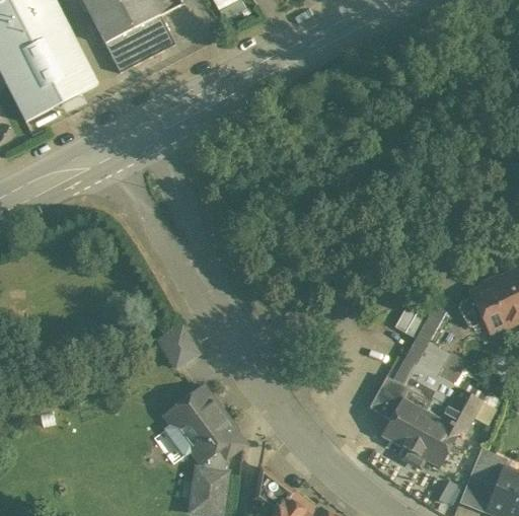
[(0,0),(0,70),(6,83),(25,121),(63,100),(81,91),(98,83),(56,0),(0,0)]
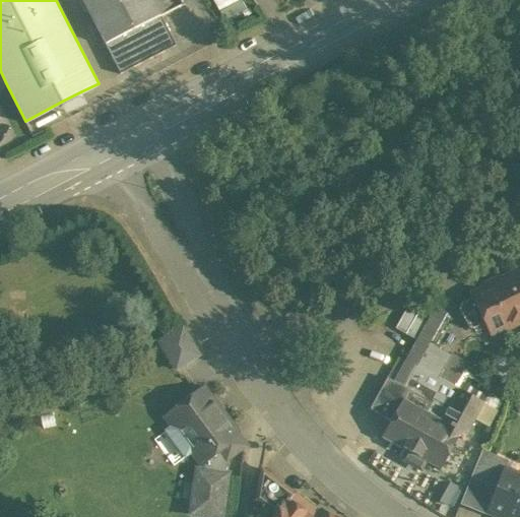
[(83,0),(105,42),(160,14),(185,2),(184,0),(181,0),(83,0)]
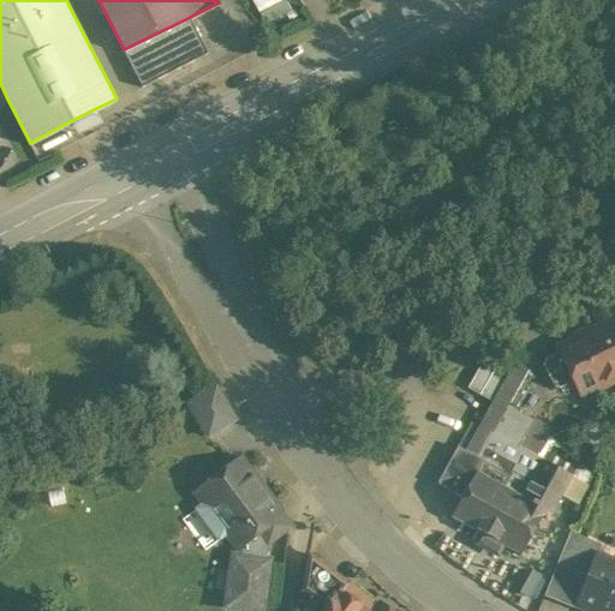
[(190,17),(124,49),(142,85),(208,52),(190,17)]
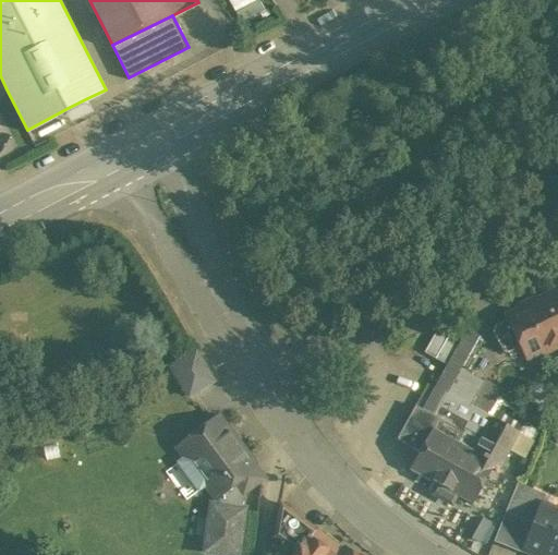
[(68,108),(72,116),(92,106),(87,98),(68,108)]
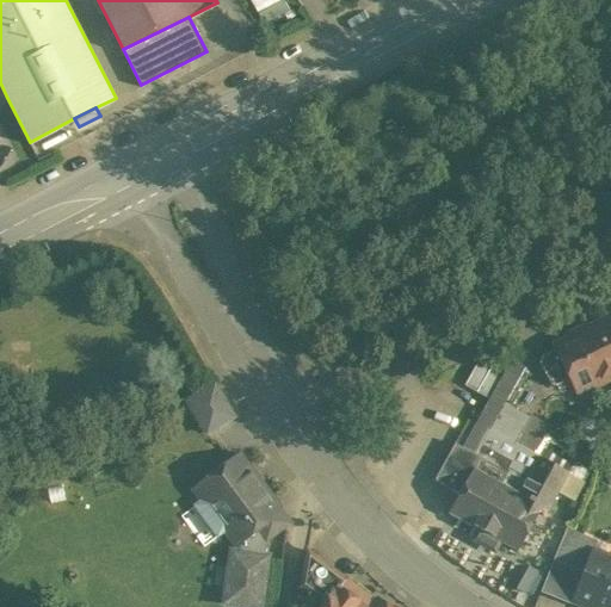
[(585,323),(568,333),(567,334),(568,336),(555,342),(556,347),(542,354),(539,360),(550,382),(556,384),(572,377),(578,389),(591,383),(592,384),(594,385),(610,376),(610,328),(605,317),(588,326),(587,324),(585,323)]
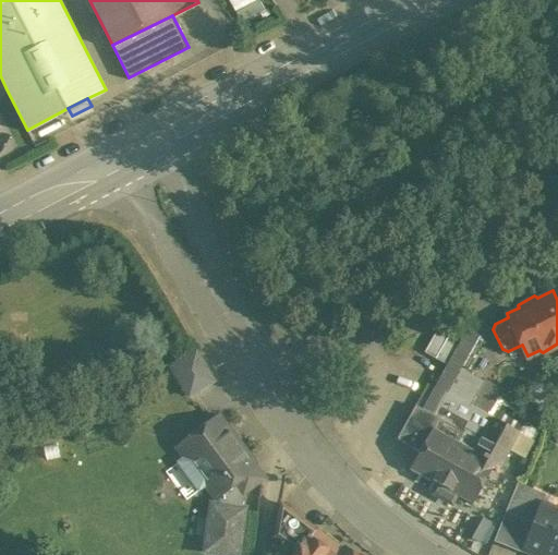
[(448,362),(423,407),(416,403),(410,414),(428,424),(439,403),(447,390),(460,366),(478,334),(469,324),(460,340),(448,362)]
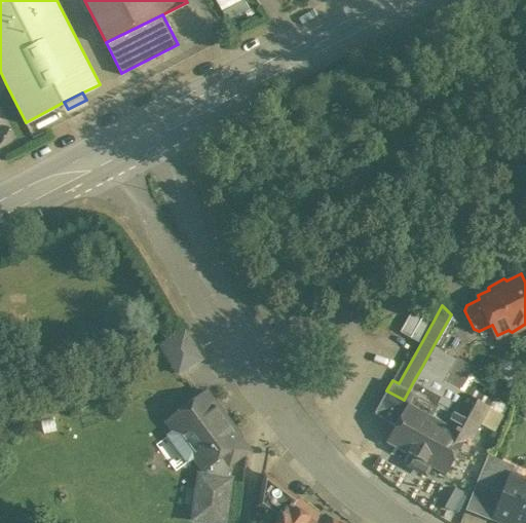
[(401,330),(422,341),(434,321),(412,308),(401,330)]
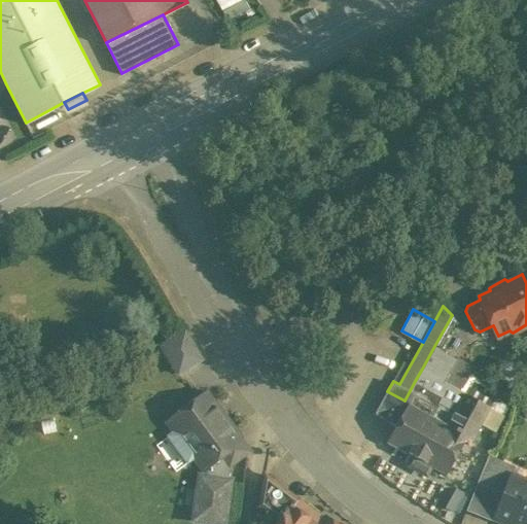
[(185,329),(162,344),(176,369),(178,373),(202,358),(185,329)]
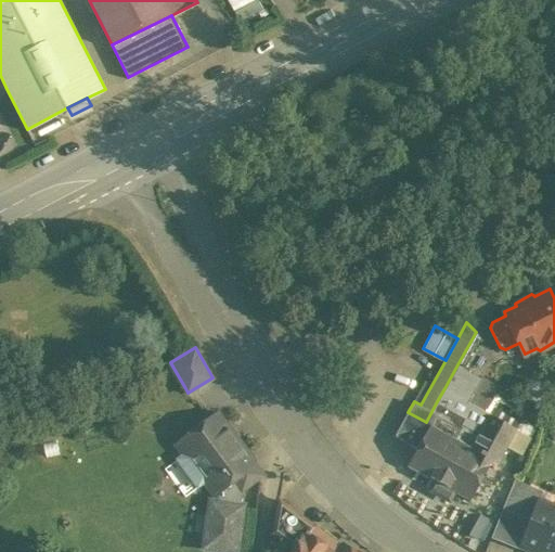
[(480,377),(457,364),(444,388),(467,400),(480,377)]
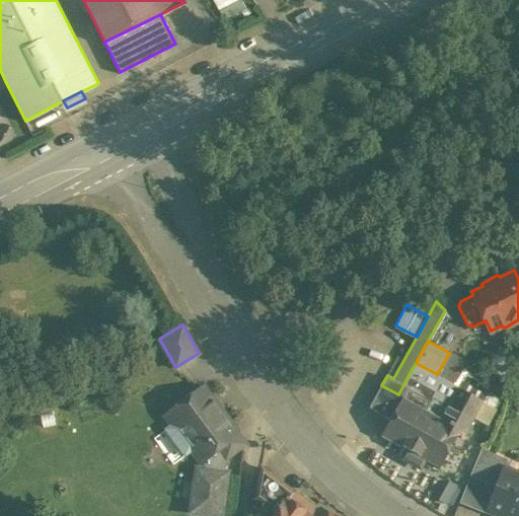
[(470,365),(449,353),(437,374),(458,386),(470,365)]
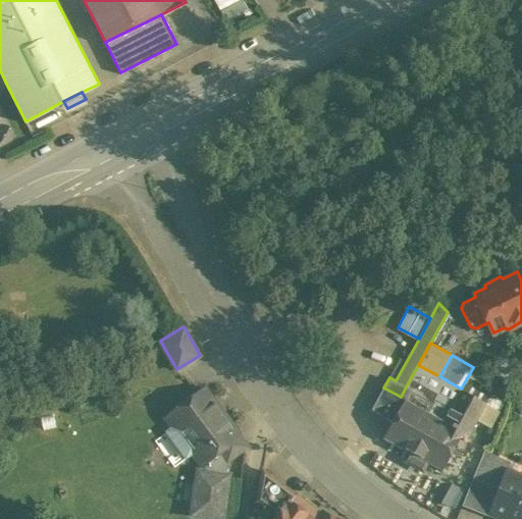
[(450,410),(433,403),(439,393),(411,377),(401,397),(405,399),(393,420),(383,436),(442,469),(463,432),(463,431),(444,421),(450,410)]
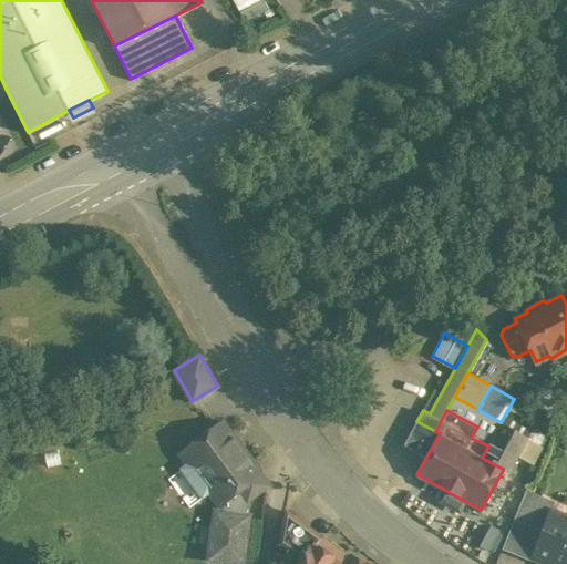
[(192,464),(196,464),(212,485),(215,490),(249,464),(250,462),(249,459),(234,438),(234,436),(234,433),(223,419),(187,447),(184,450),(184,454),(185,459),(187,462),(192,464)]
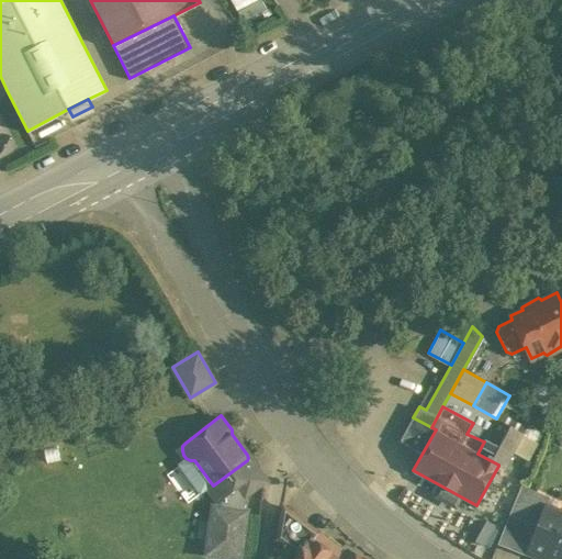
[(431,427),(413,417),(400,439),(423,453),(436,429),(431,427)]
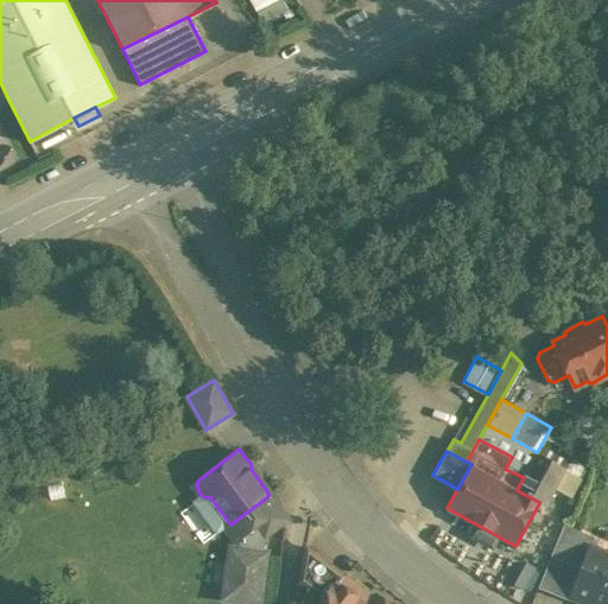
[(565,469),(537,452),(524,477),(517,490),(539,502),(539,503),(544,507),(565,469)]
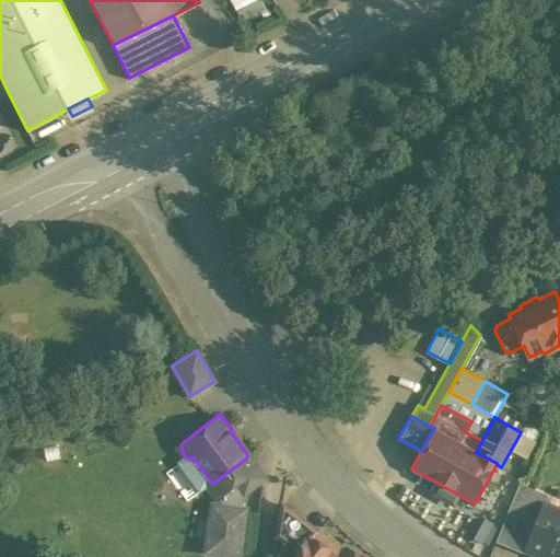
[(246,459),(212,484),(209,479),(208,484),(209,488),(211,491),(214,494),(219,495),(221,495),(223,494),(235,485),(244,496),(264,482),(246,459)]
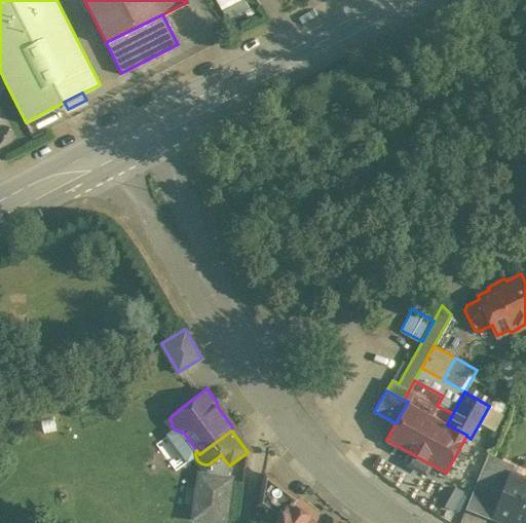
[(487,454),(476,481),(490,486),(501,459),(487,454)]
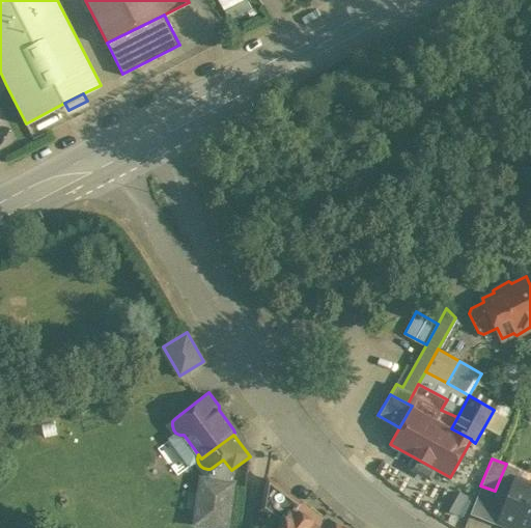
[(223,460),(212,468),(210,469),(208,477),(204,478),(202,480),(200,481),(200,484),(196,516),(196,518),(197,520),(199,522),(202,524),(227,527),(233,481),(229,480),(231,470),(223,460)]
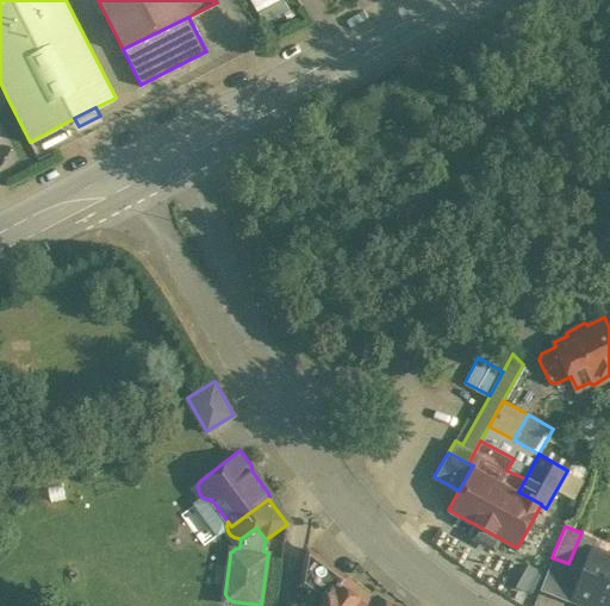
[(582,532),(568,563),(583,569),(589,554),(595,538),(582,532)]
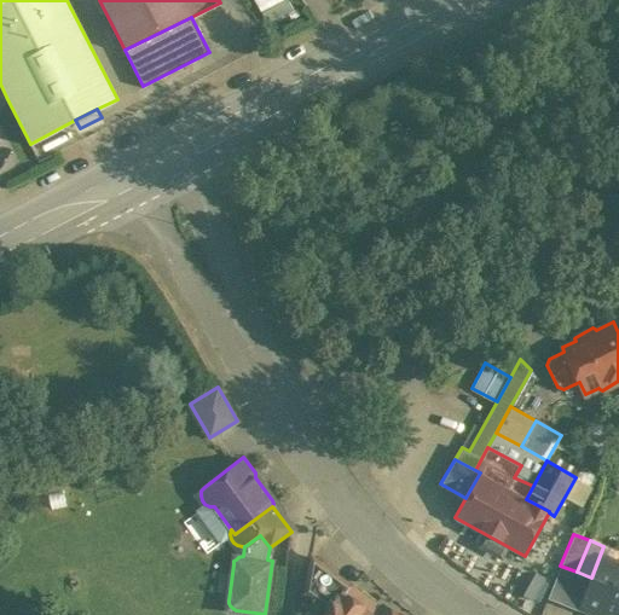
[(351,585),(311,555),(305,592),(330,610),(343,591),(346,592),(351,585)]
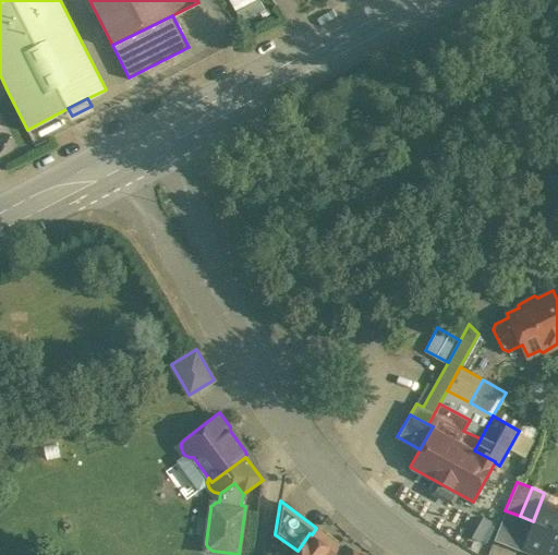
[(557,554),(557,509),(556,515),(538,507),(533,521),(523,544),(552,554),(557,554)]
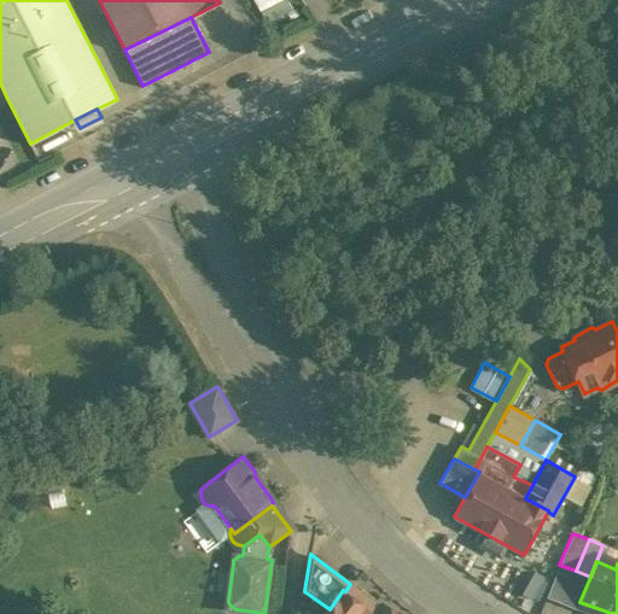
[(576,571),(559,565),(547,596),(577,608),(579,602),(590,577),(576,571)]
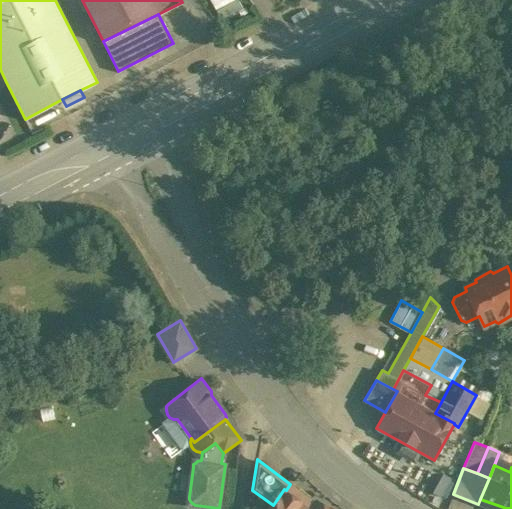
[(310,508),(316,502),(291,483),(290,484),(286,490),(310,508)]
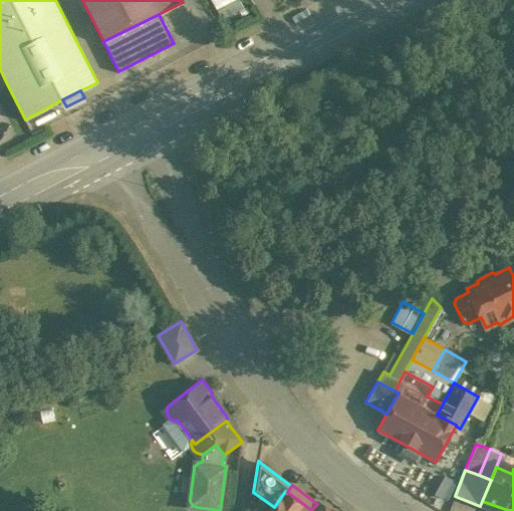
[(311,510),(287,492),(285,491),(274,507),(270,510),(327,510),(318,503),(317,504),(311,510)]
